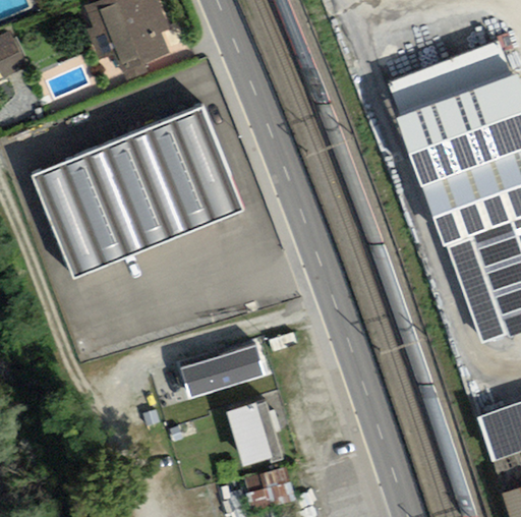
[(131,0),(106,0),(107,0),(85,9),(95,31),(89,34),(99,57),(113,51),(125,79),(139,73),(135,64),(162,53),(154,33),(161,30),(149,1),(134,6),(131,0)]
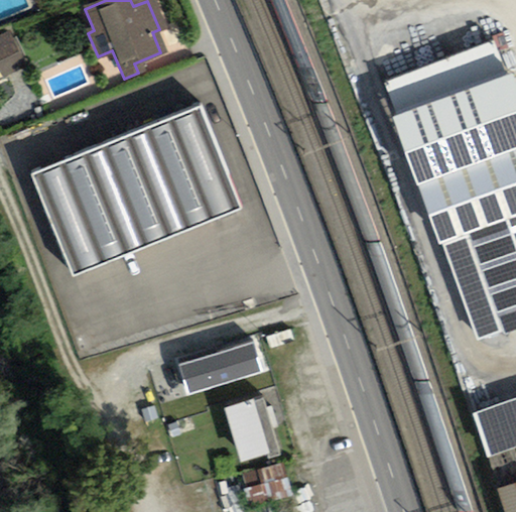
[(0,69),(16,64),(5,34),(0,36),(0,69)]
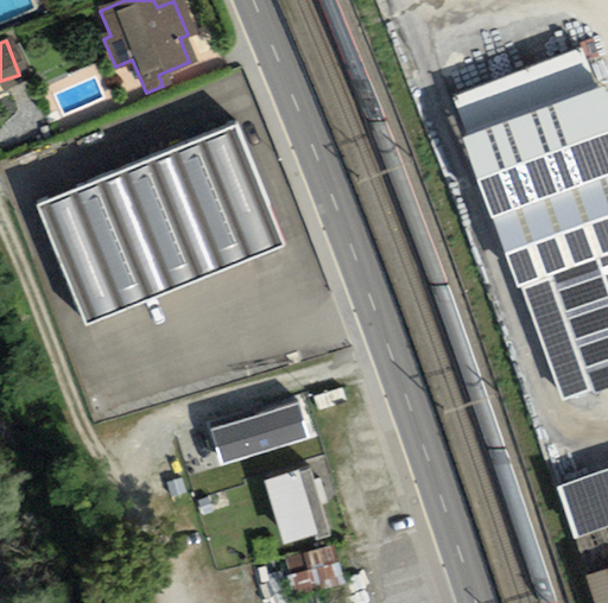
[(591,90),(577,54),(454,101),(467,137),(591,90)]
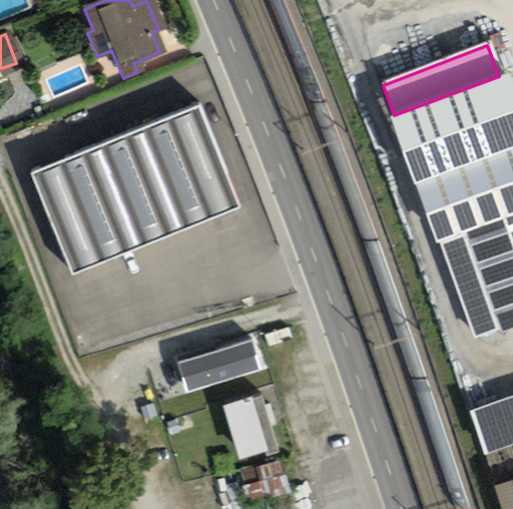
[(197,104),(29,171),(70,274),(238,206),(197,104)]
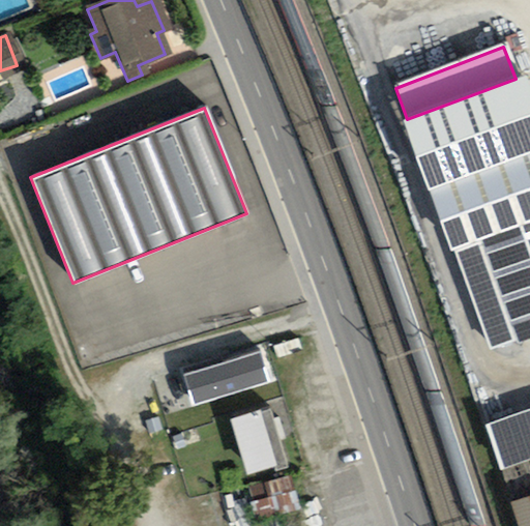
[(483,212),(457,223),(463,240),(491,230),(483,212)]
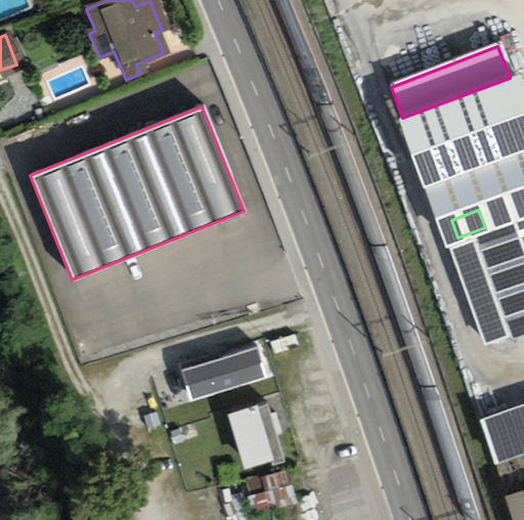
[(486,230),(477,233),(512,333),(523,328),(523,216),(518,218),(486,230)]
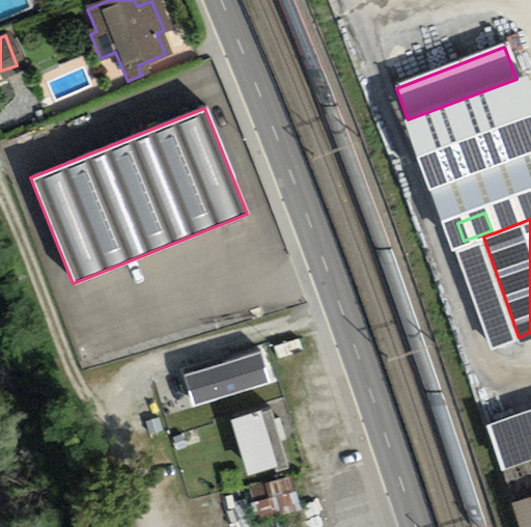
[(257,354),(218,364),(226,393),(266,383),(257,354)]
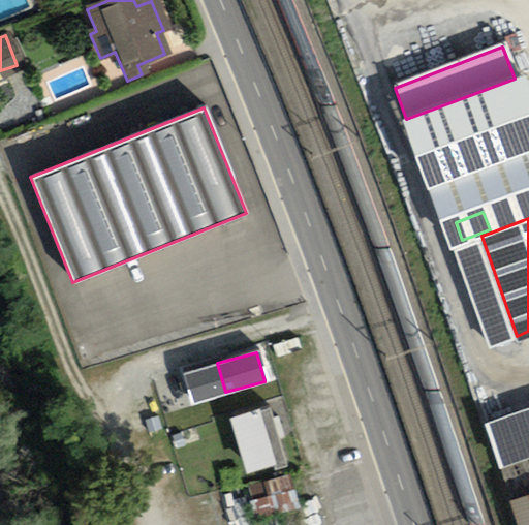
[(495,378),(471,387),(497,463),(528,452),(528,410),(508,418),(495,378)]
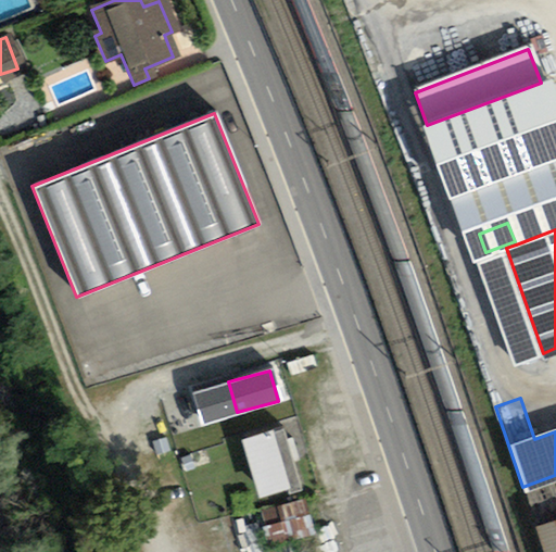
[(217,449),(206,410),(185,415),(197,454),(217,449)]
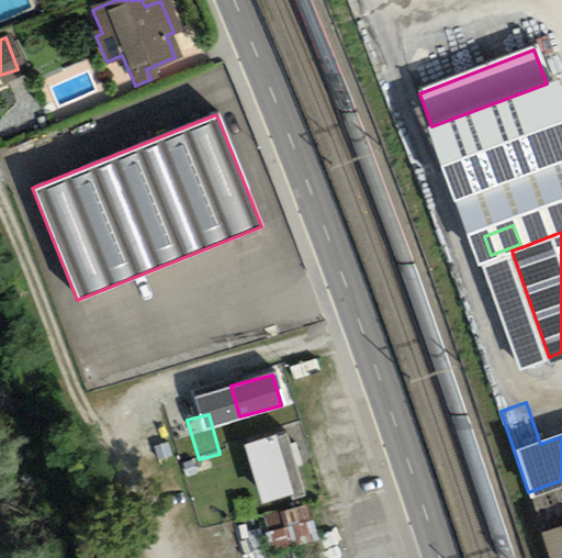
[(284,433),(247,444),(263,500),(288,492),(290,499),(303,495),(284,433)]
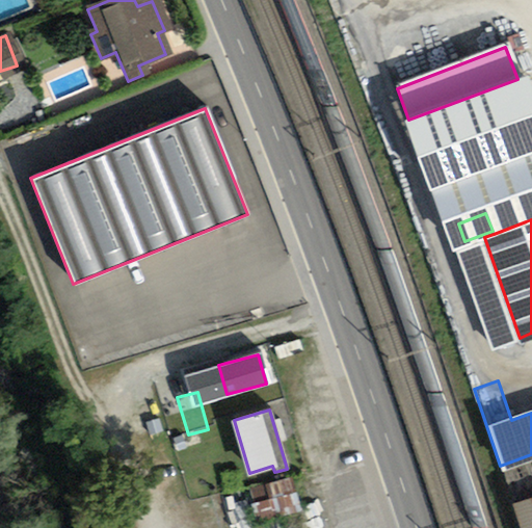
[(531,478),(526,458),(500,467),(512,504),(531,497),(531,478)]
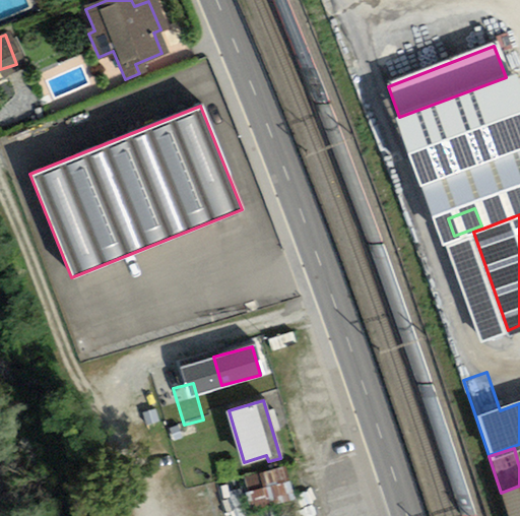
[(285,485),(281,470),(259,475),(263,491),(285,485)]
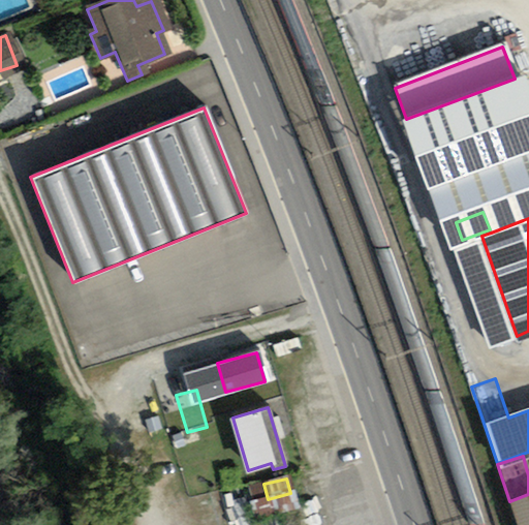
[(528,524),(528,494),(509,501),(517,524),(528,524)]
